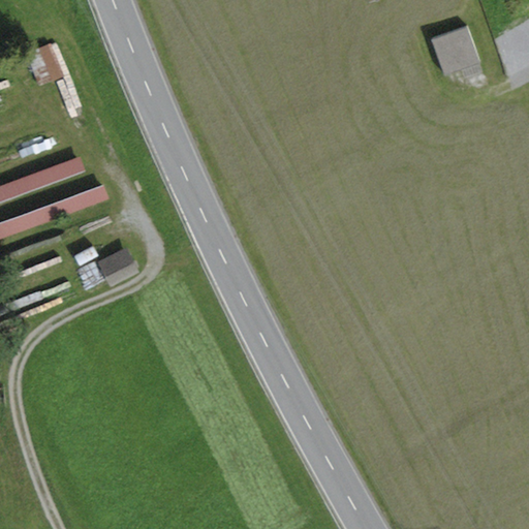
[(432,38),(443,71),(444,70),(477,59),(478,58),(467,26),(432,38)]
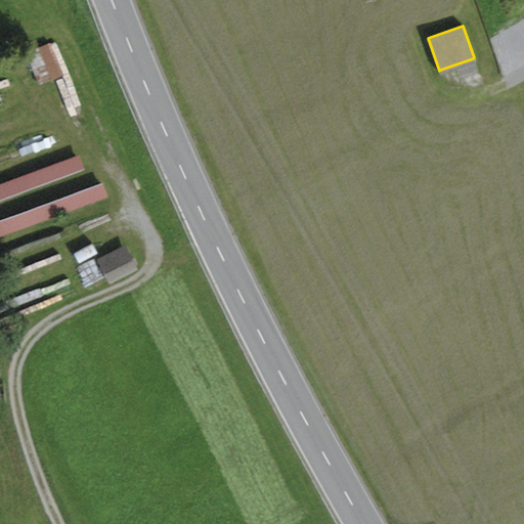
[(55,46),(25,56),(35,87),(66,78),(55,46)]
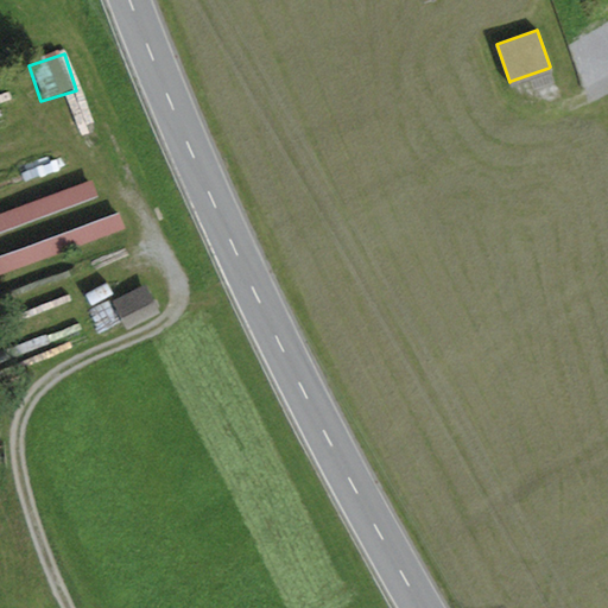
[(511,81),(512,86),(551,71),(549,68),(511,81)]
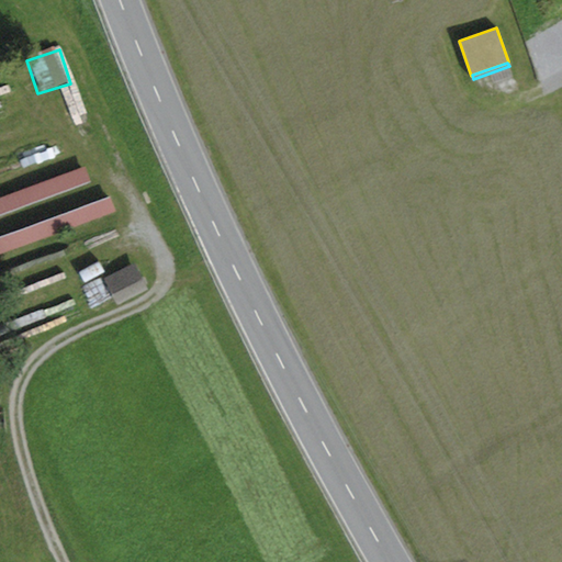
[(88,167),(0,195),(0,214),(93,183),(88,167)]
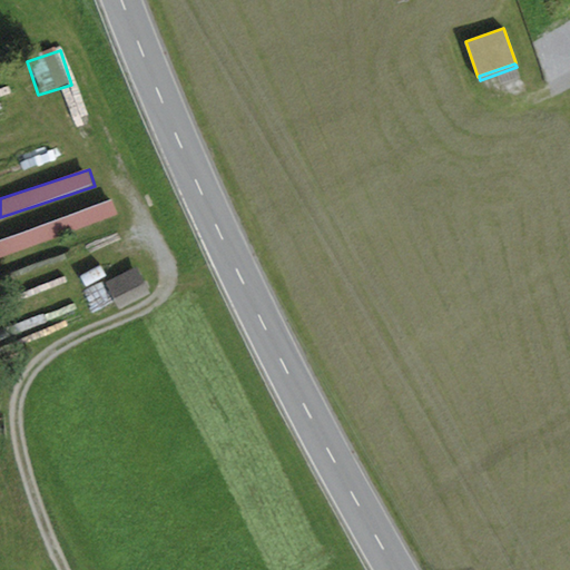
[(109,187),(0,226),(0,258),(120,216),(109,187)]
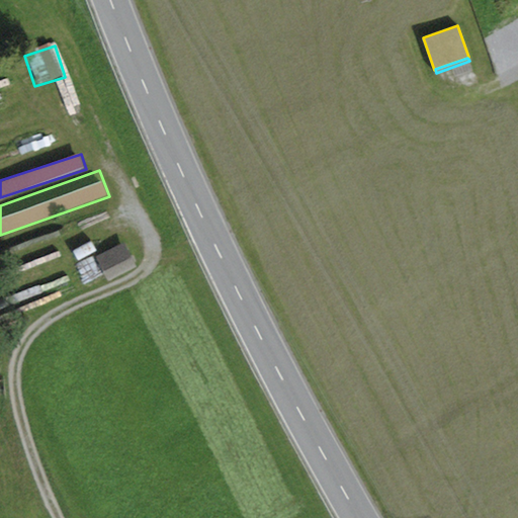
[(117,255),(125,252),(121,244),(114,248),(117,255)]
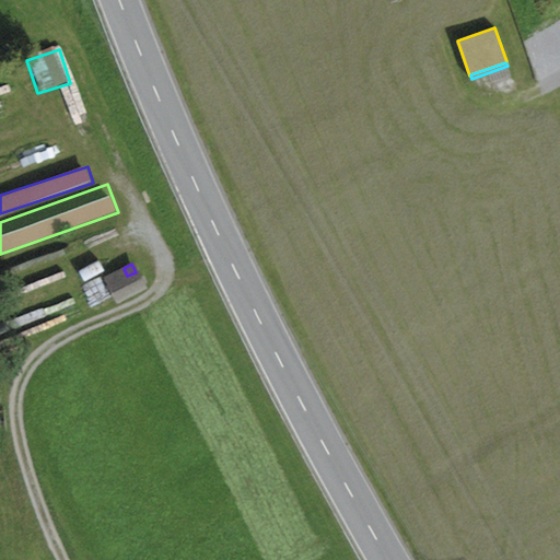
[(108,276),(119,298),(142,286),(136,272),(127,276),(124,268),(108,276)]
